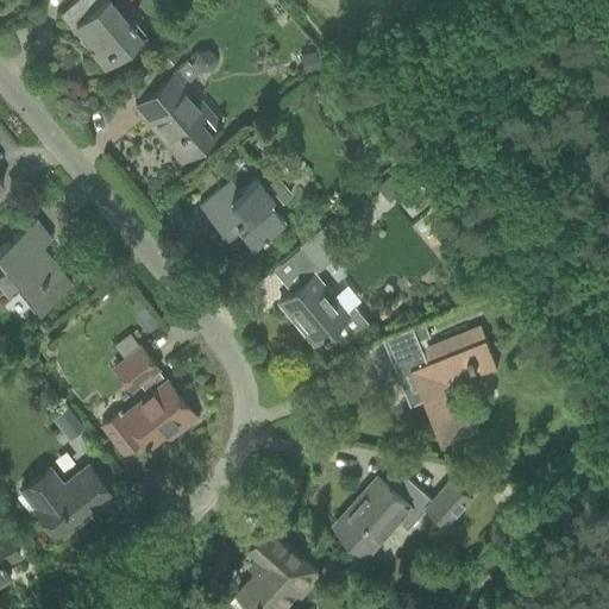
[(145,33),(144,32),(139,36),(130,25),(132,24),(129,18),(126,20),(108,0),(101,0),(99,2),(95,0),(73,0),(58,13),(70,29),(75,25),(94,48),(89,51),(104,68),(145,33)]
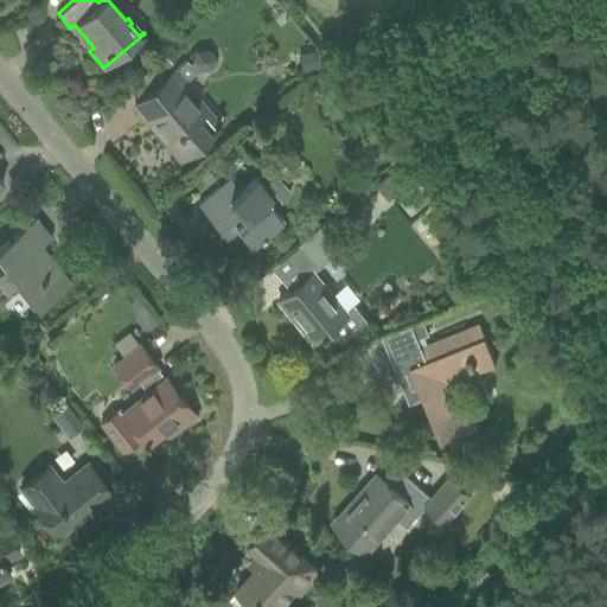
[(174,70),(136,101),(133,103),(134,104),(138,102),(160,129),(157,132),(179,158),(219,123),(185,82),(198,70),(211,68),(213,57),(208,49),(195,50),(191,61),(187,63),(185,61),(174,70)]
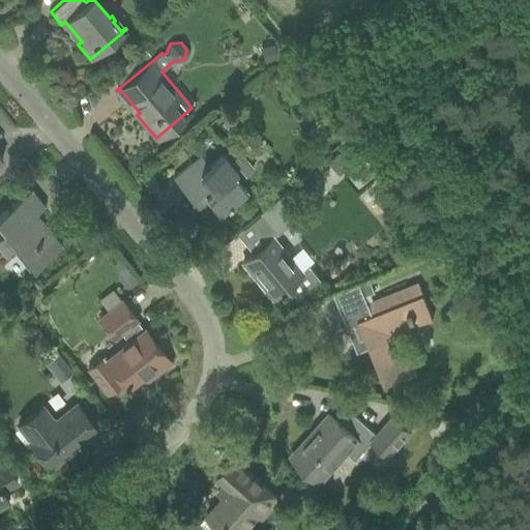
[(273,43),(260,47),(264,63),(277,60),(273,43)]
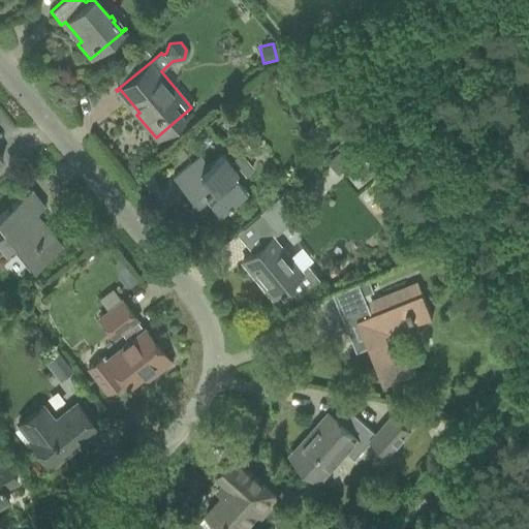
[(142,47),(133,54),(141,62),(149,55),(142,47)]
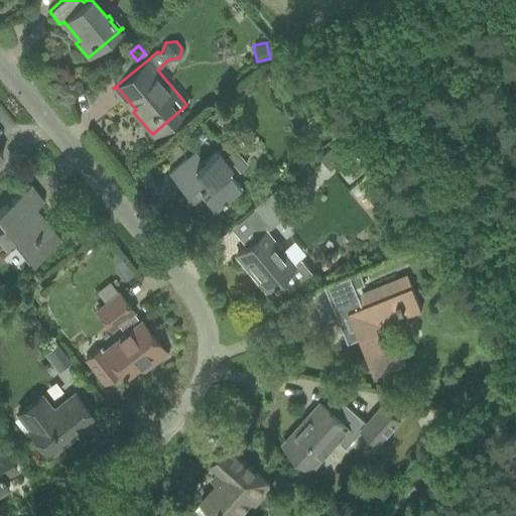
[(331,119),(323,126),(332,138),(340,131),(331,119)]
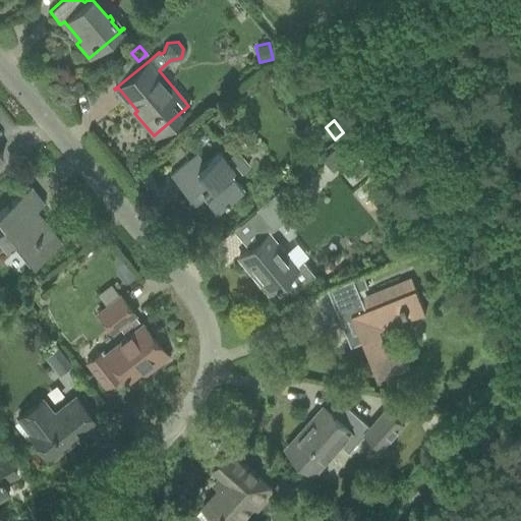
[(342,143),(336,149),(346,161),(352,156),(342,143)]
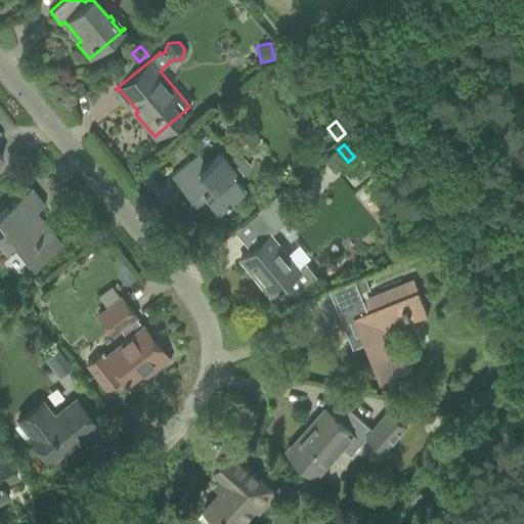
[(170,176),(188,198),(191,195),(198,203),(204,197),(218,213),(245,190),(236,179),(250,168),(236,153),(226,161),(219,153),(195,172),(187,162),(170,176)]
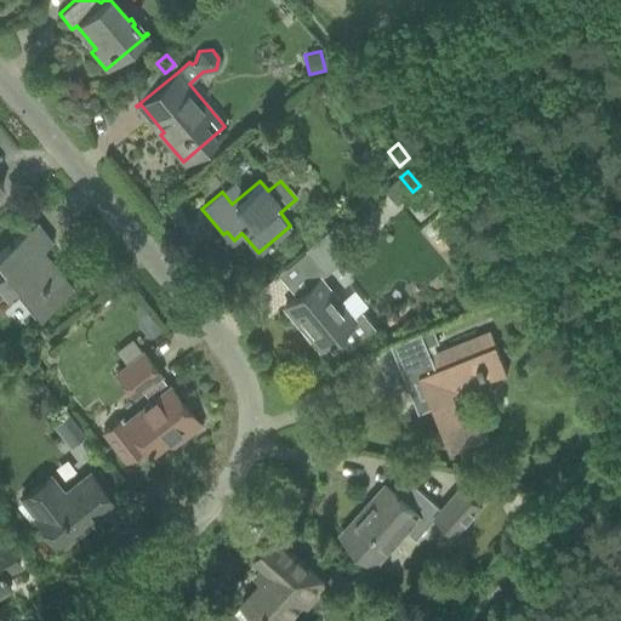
[(35,221),(0,249),(0,263),(3,268),(0,269),(0,289),(4,294),(17,284),(38,311),(36,312),(38,313),(70,286),(41,250),(52,241),(35,221)]
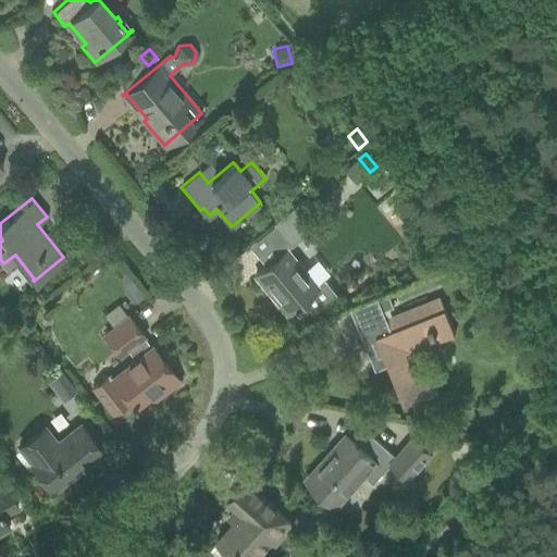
[(311,229),(302,219),(313,209),(304,198),(272,224),(291,246),(311,229)]
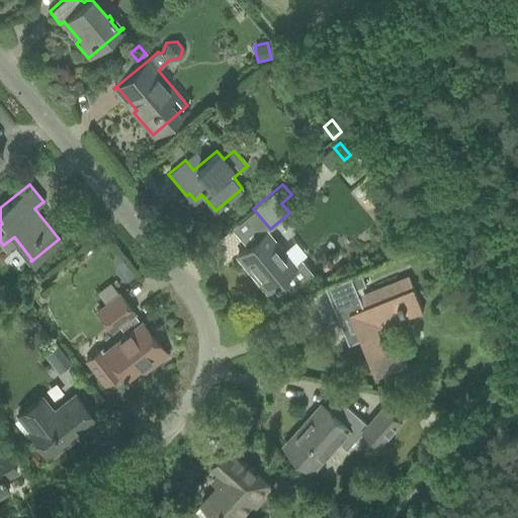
[(276,281),(279,279),(289,291),(312,273),(306,267),(293,265),(266,233),(239,254),(253,272),(251,273),(265,290),(272,284),(274,286),(277,283),(276,281)]
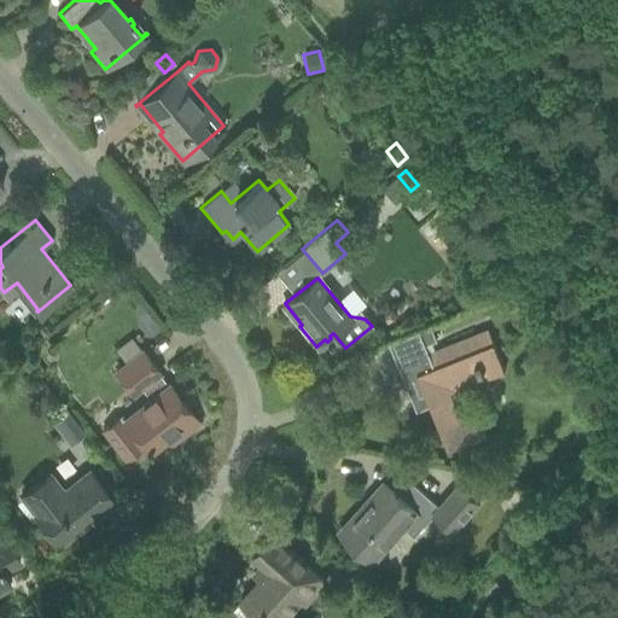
[(436,340),(431,327),(415,334),(421,348),(436,340)]
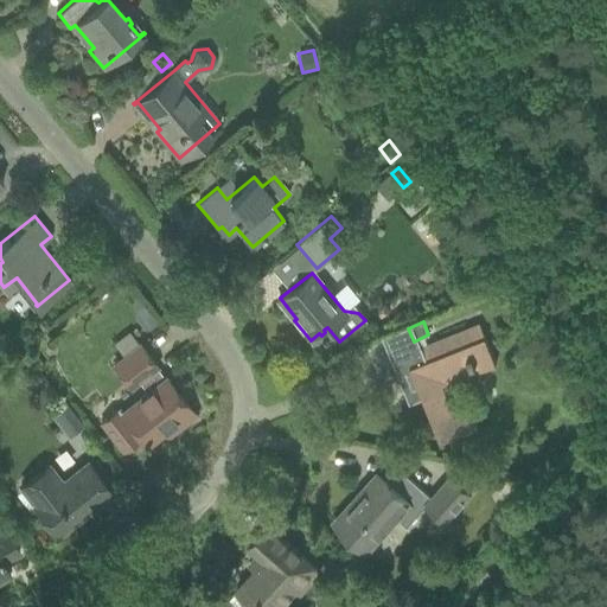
[(496,364),(479,323),(395,357),(410,393),(411,393),(410,391),(417,389),(440,441),(477,427),(471,410),(470,410),(470,413),(453,420),(436,381),(470,368),(472,374),(496,364)]
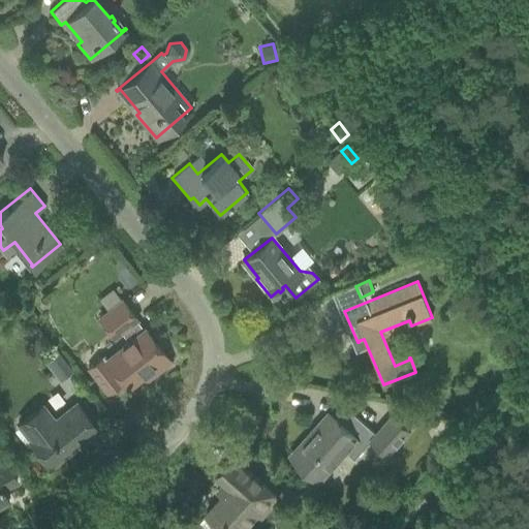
[(128,341),(106,359),(103,354),(85,369),(104,395),(122,381),(126,387),(152,368),(156,372),(169,362),(144,329),(142,331),(134,321),(136,319),(120,299),(95,318),(112,339),(121,332),(128,341)]
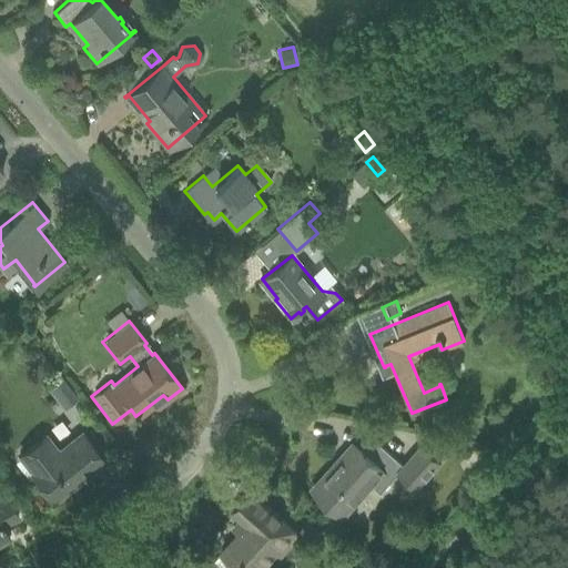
[(62,378),(48,389),(56,399),(62,394),(70,404),(78,398),(62,378)]
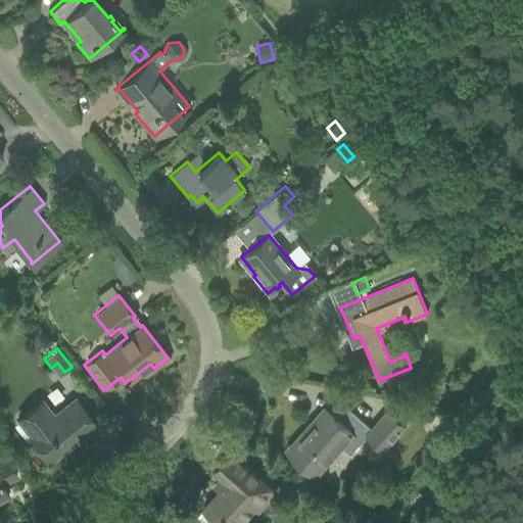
[(35,431),(29,436),(48,460),(66,445),(64,443),(79,432),(82,435),(95,424),(75,398),(52,417),(40,400),(17,419),(18,420),(24,416),(35,431)]
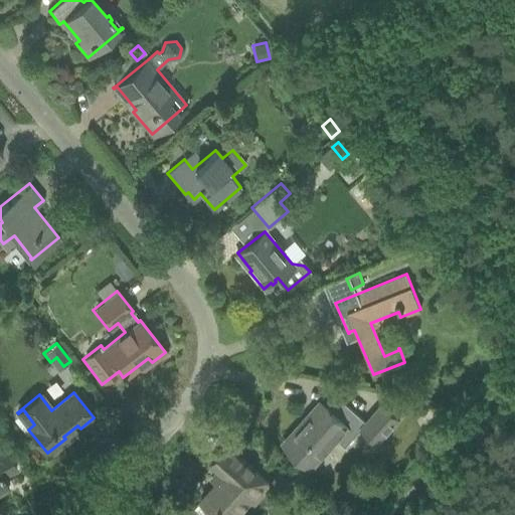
[(320,402),(313,410),(314,411),(304,423),(303,422),(290,437),(291,438),(285,445),(312,469),(337,441),(344,448),(360,430),(377,445),(399,419),(383,404),(366,423),(337,397),(327,408),(320,402)]
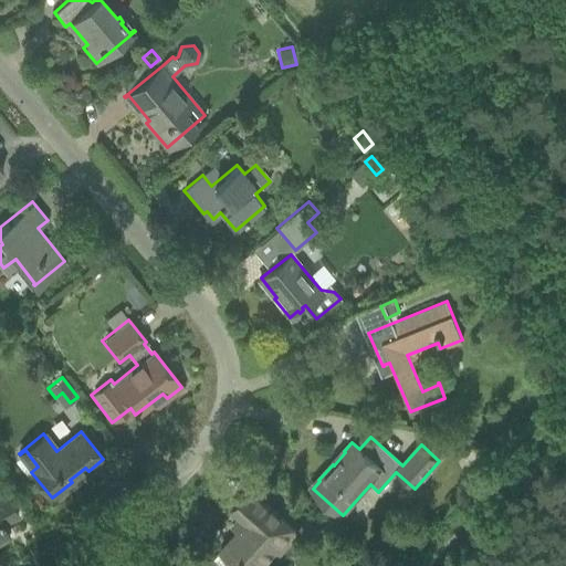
[(221,549),(213,558),(220,565),(241,565),(245,563),(249,565),(259,565),(275,548),(280,553),(297,533),(250,490),(232,510),(239,516),(245,522),(237,533),(221,549)]
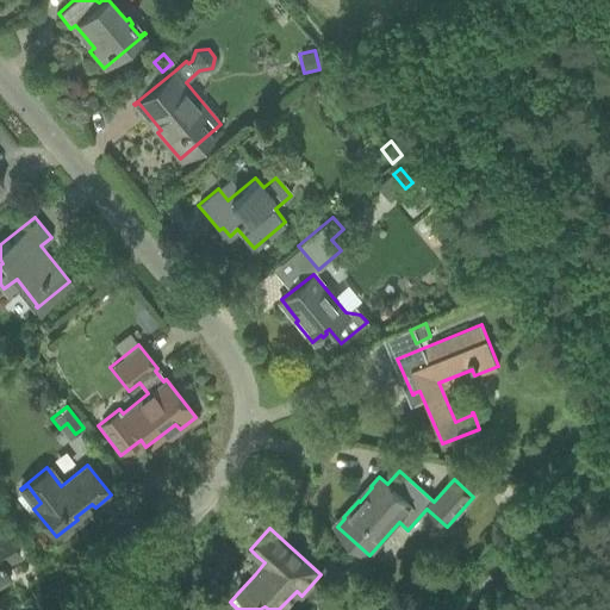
[(17,555),(10,542),(11,541),(5,529),(0,531),(0,582),(10,577),(2,565),(17,555)]
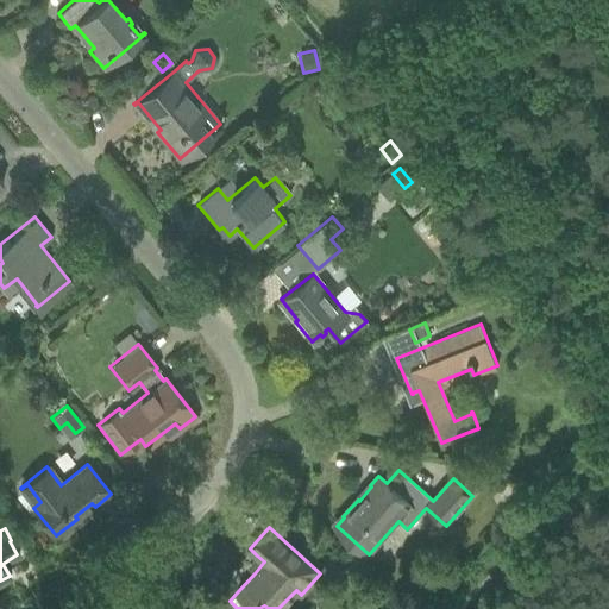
All buildings are outlined.
